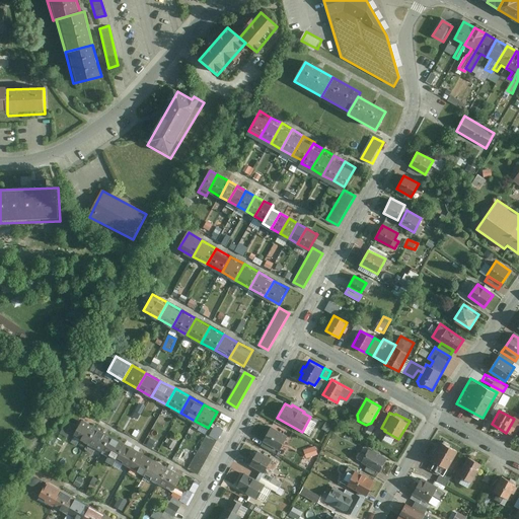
[(83,419),(74,435),(88,443),(97,427),(83,419)]
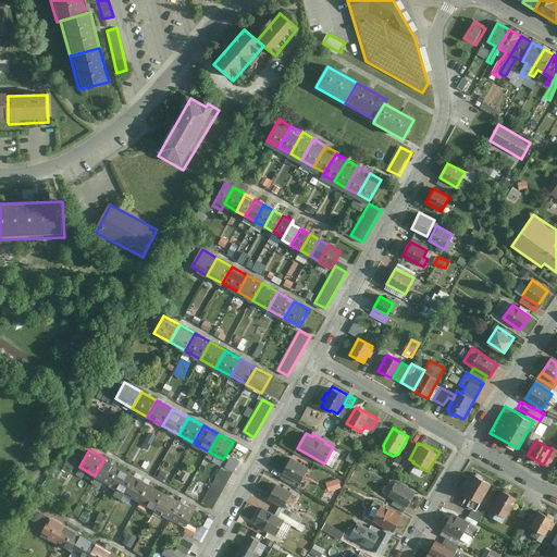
[(75,469),(82,456),(74,452),(66,465),(75,469)]
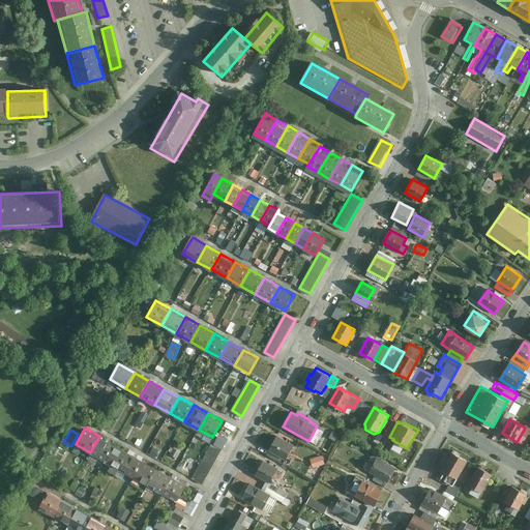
[(114,444),(99,436),(90,452),(105,461),(114,444)]
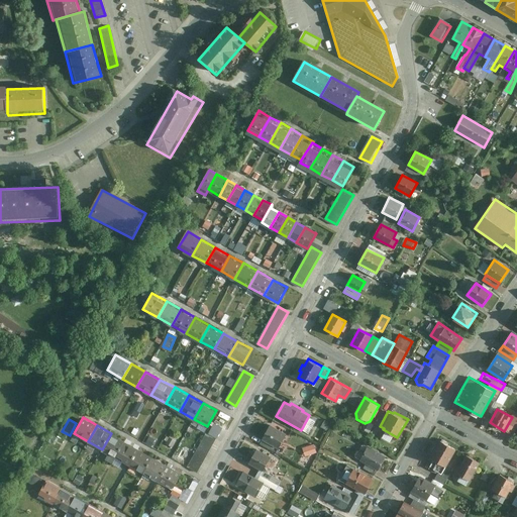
[(287,434),(270,425),(263,439),(273,444),(279,448),(287,434)]
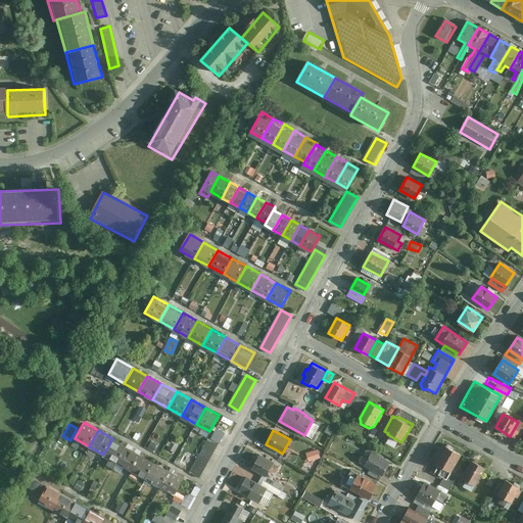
[(200,478),(220,443),(209,437),(190,472),(200,478)]
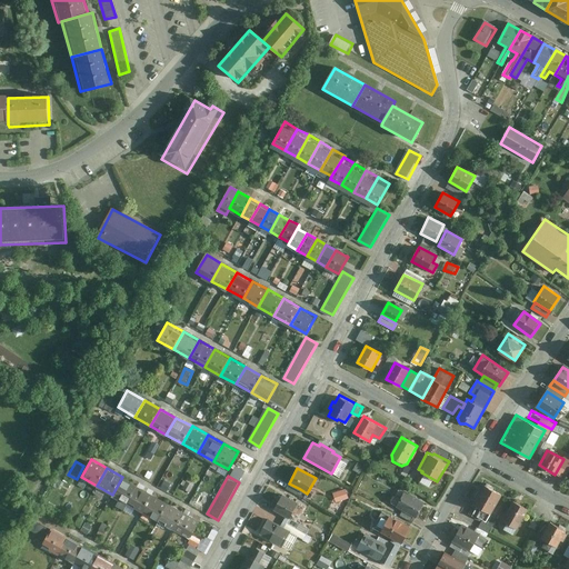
[(122,477),(112,495),(128,503),(138,486),(122,477)]
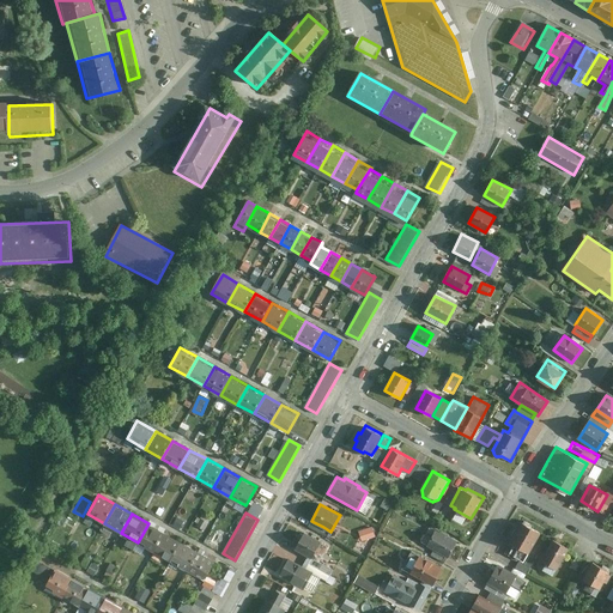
[(165,533),(149,523),(138,542),(155,551),(165,533)]
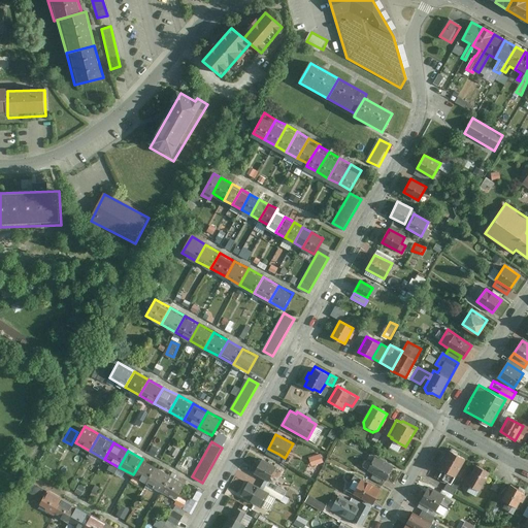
[(451,484),(465,459),(450,451),(439,468),(447,471),(442,479),(451,484)]
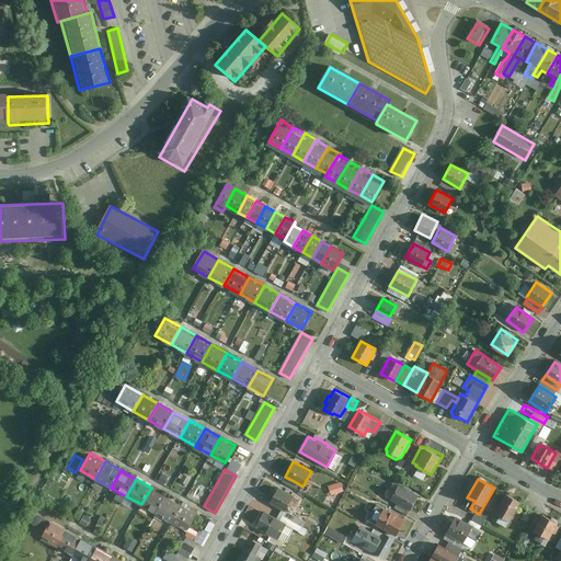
[(334,495),(346,491),(342,481),(330,485),(334,495)]
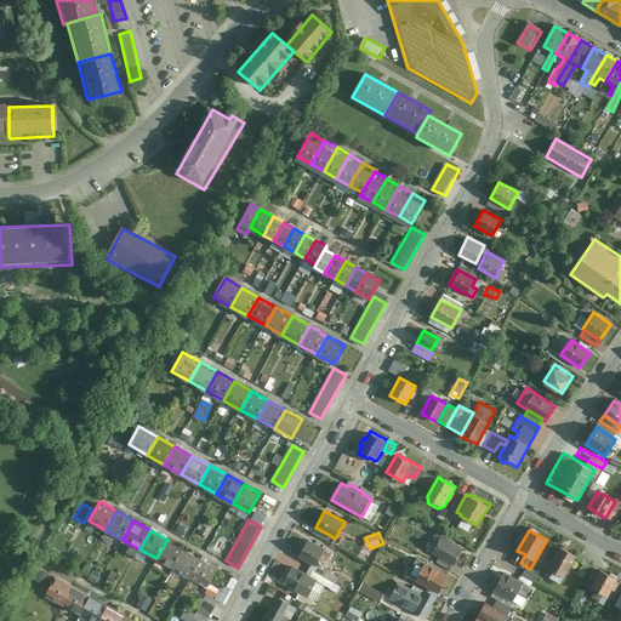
[(442,556),(455,564),(465,548),(443,536),(439,542),(436,540),(431,540),(428,545),(428,548),(442,556)]
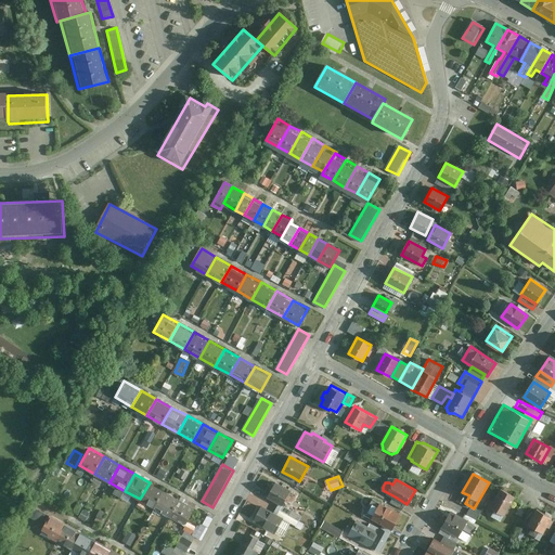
[(150,482),(140,499),(155,507),(165,491),(150,482)]
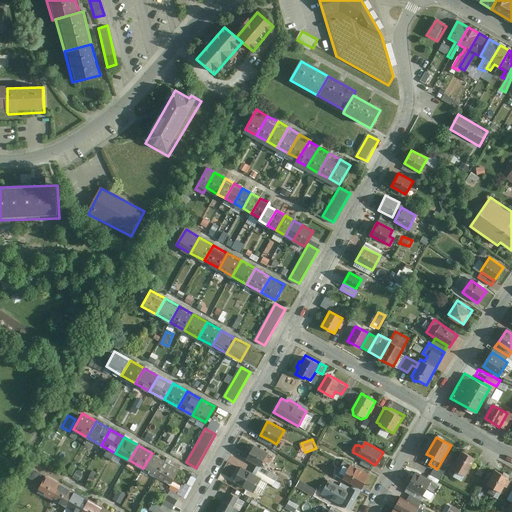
[(254,445),(246,458),(261,467),(269,453),(254,445)]
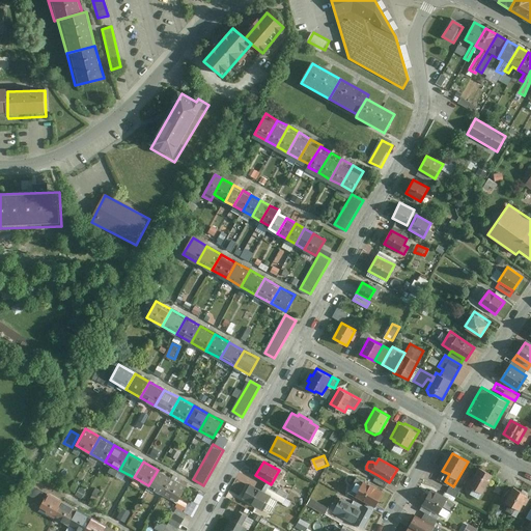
[(468,485),(482,494),(493,475),(478,467),(468,485)]
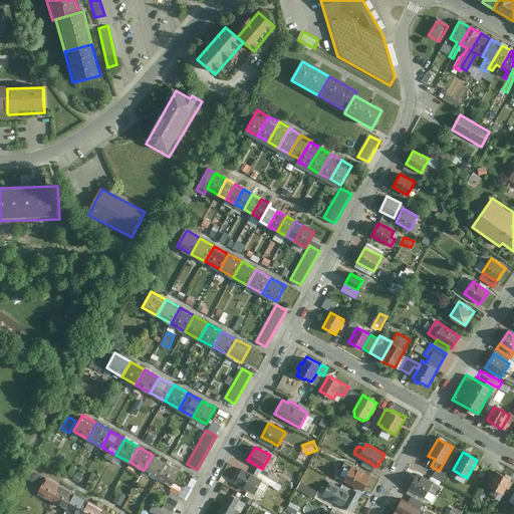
[(167,463),(153,455),(144,470),(158,478),(167,463)]
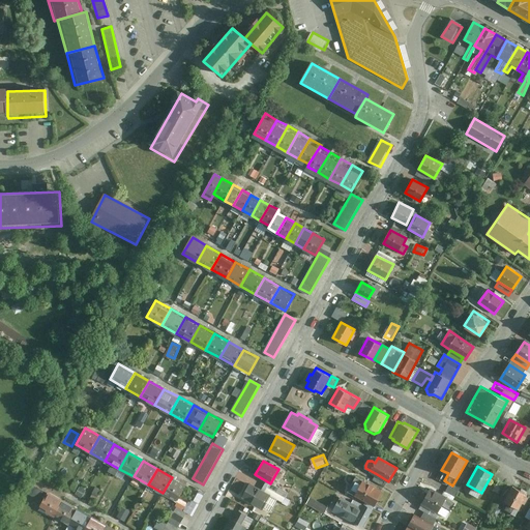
[(356,474),(347,491),(376,506),(385,490),(356,474)]
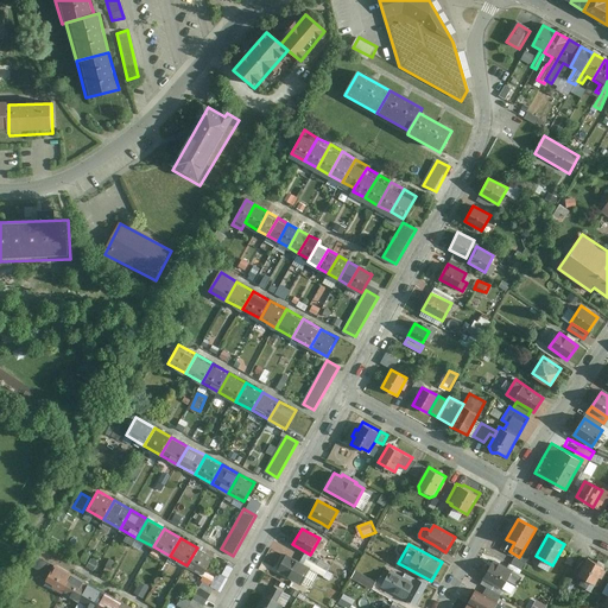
[(445,552),(432,544),(429,551),(442,558),(445,552)]
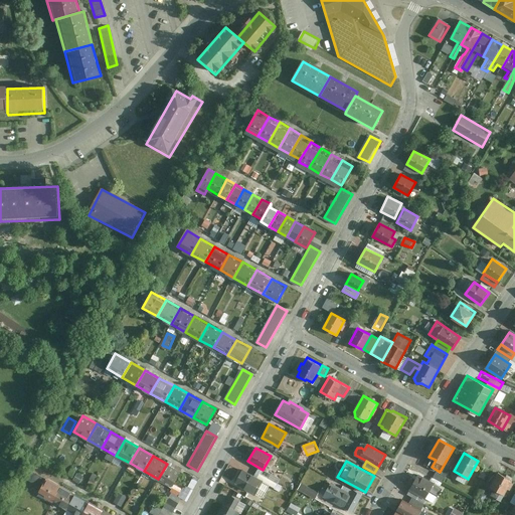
[(167,464),(158,479),(172,487),(181,472),(167,464)]
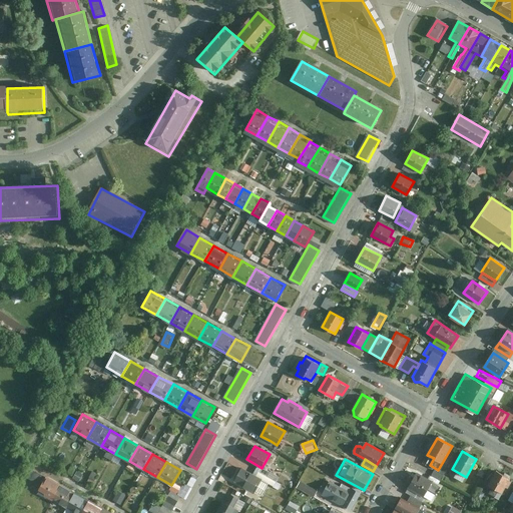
[(242,467),(234,481),(254,492),(263,479),(242,467)]
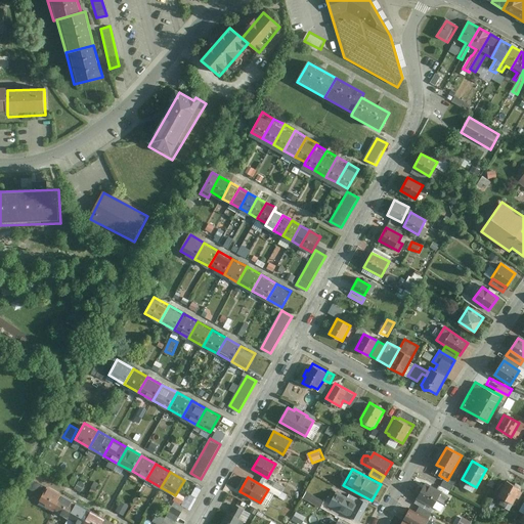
[(495,489),(500,491),(507,481),(501,478),(495,489)]
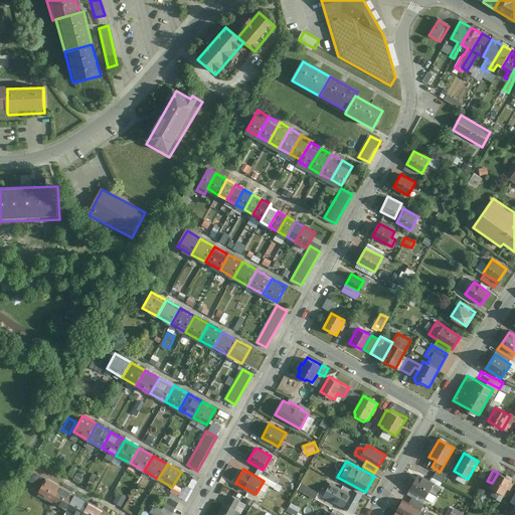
[(446,477),(437,472),(433,478),(443,483),(446,477)]
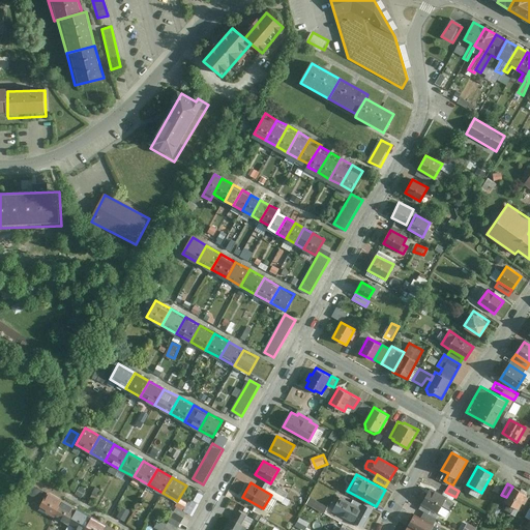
[(506,497),(504,501),(508,503),(505,509),(511,512),(516,507),(520,509),(523,503),(525,504),(529,497),(527,496),(528,494),(512,487),(506,497)]
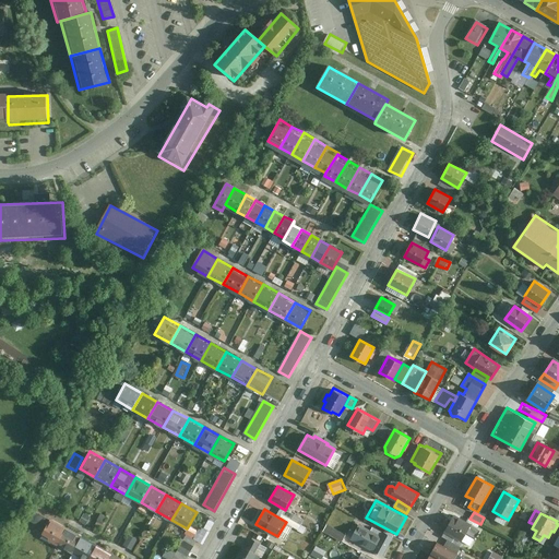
[(480,530),(453,515),(443,532),(455,538),(461,542),(465,534),(475,539),(480,530)]
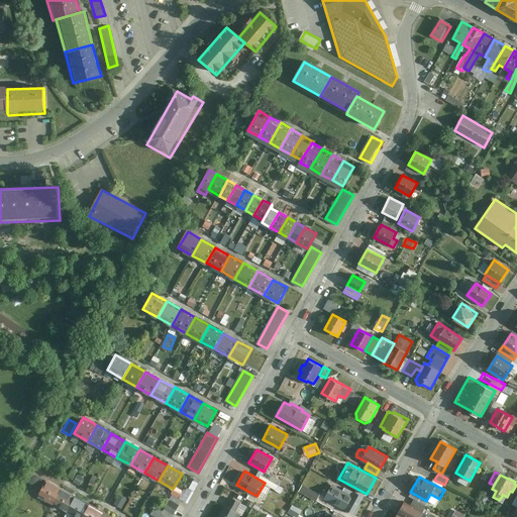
[(47,480),(39,495),(53,503),(62,488),(47,480)]
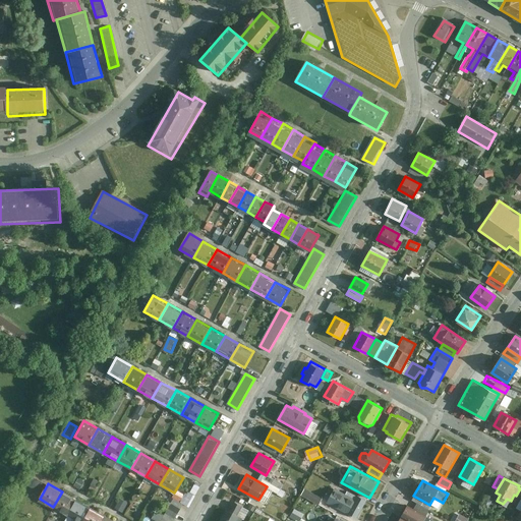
[(336,487),(328,502),(357,518),(367,502),(359,497),(357,500),(336,487)]
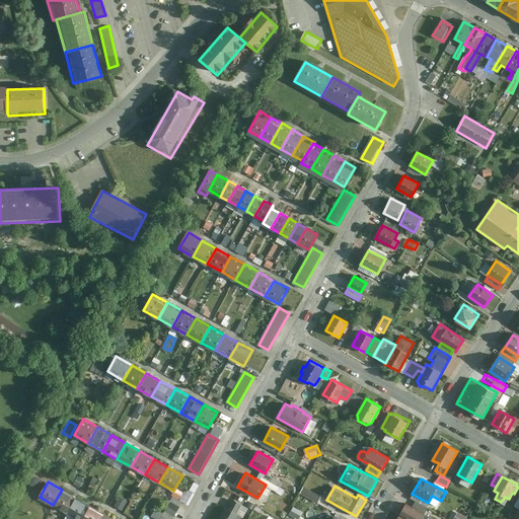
[(304,487),(301,494),(320,502),(323,495),(304,487)]
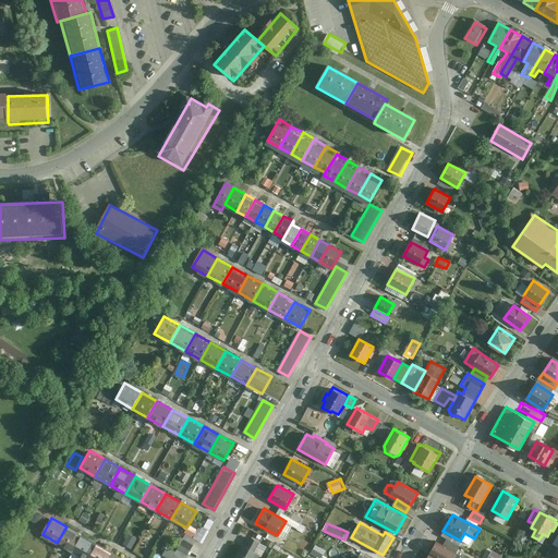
[(83,535),(67,526),(57,543),(73,552),(83,535)]
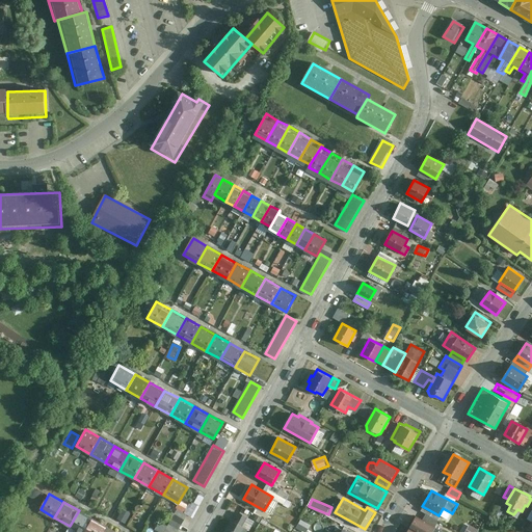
[(433,512),(422,506),(420,510),(426,513),(430,516),(433,512)]
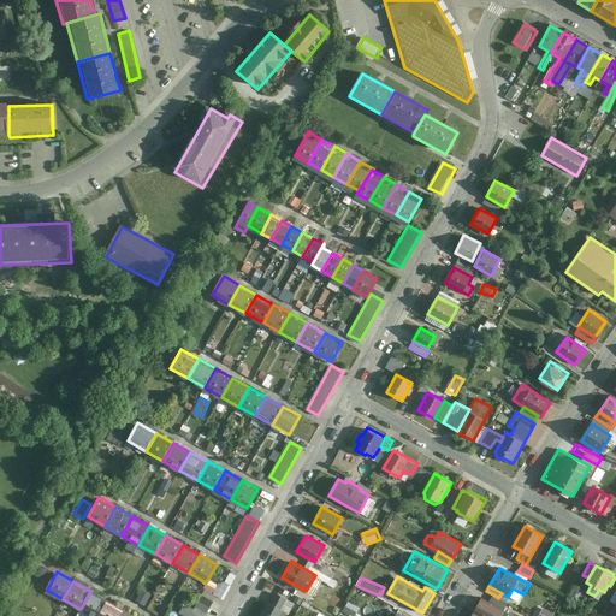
[(206,615),(218,596),(206,590),(190,615),(206,615)]
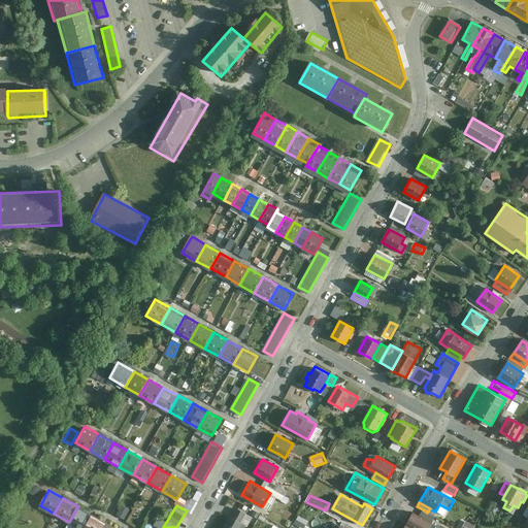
[(78,506),(69,522),(78,527),(85,527),(93,515),(78,506)]
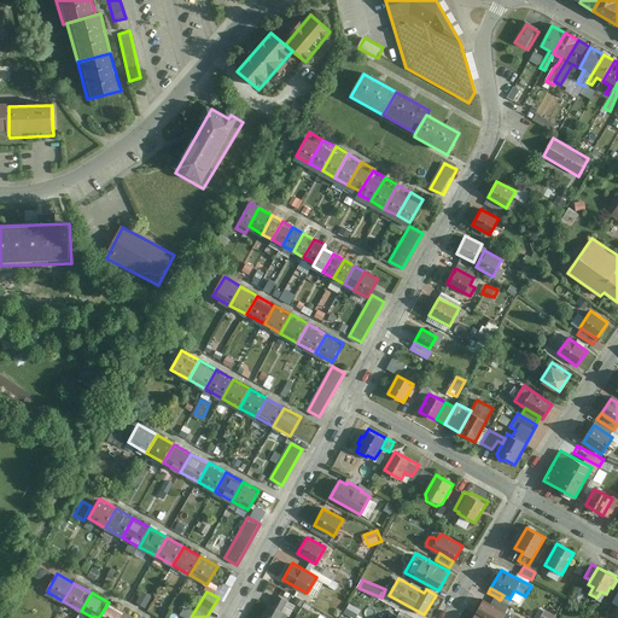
[(278,595),(273,605),(270,604),(261,617),(281,617),(285,612),(283,611),(289,601),(278,595)]
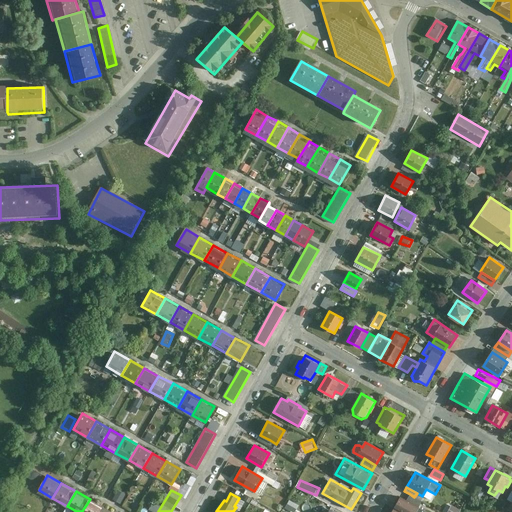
[(406,500),(419,507),(423,501),(414,497),(410,494),(406,500)]
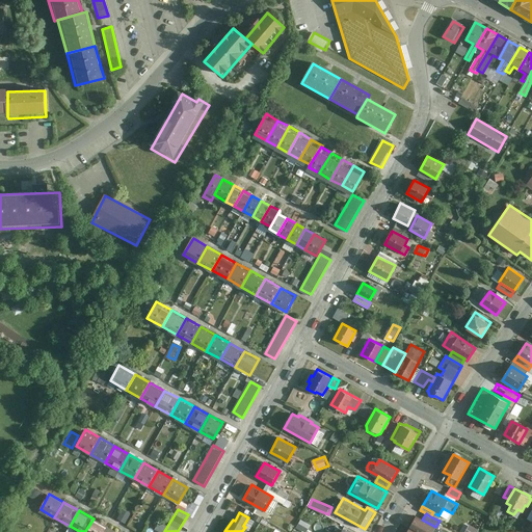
[(416,515),(408,528),(417,531),(432,531),(435,527),(422,520),(416,515)]
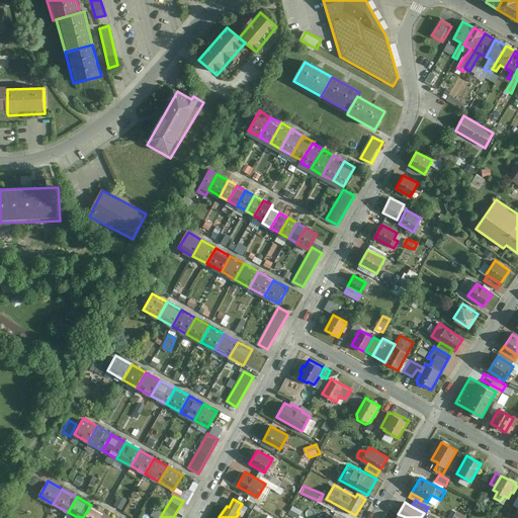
[(91,505),(83,517),(101,517),(105,512),(91,505)]
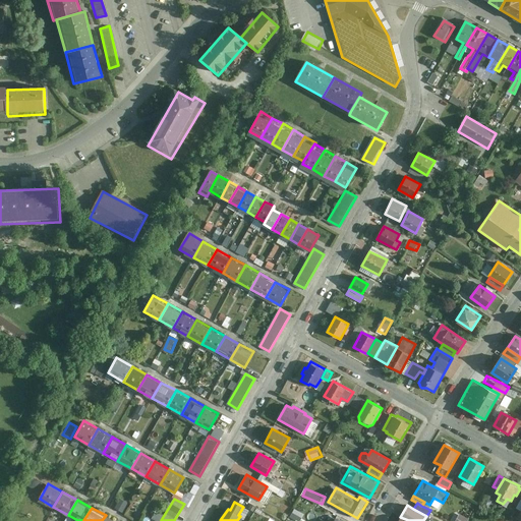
[(296,509),(292,517),(300,520),(301,520),(305,514),(296,509)]
